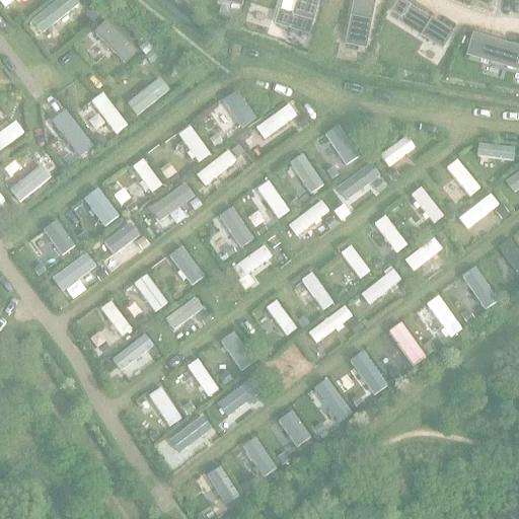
[(41,34),(79,5),(74,0),(58,0),(30,21),(41,34)]
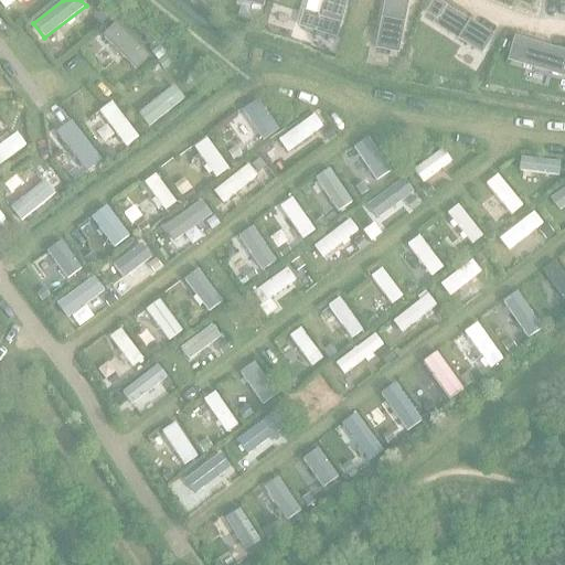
[(306,0),(299,28),(333,38),(344,0),(306,0)]
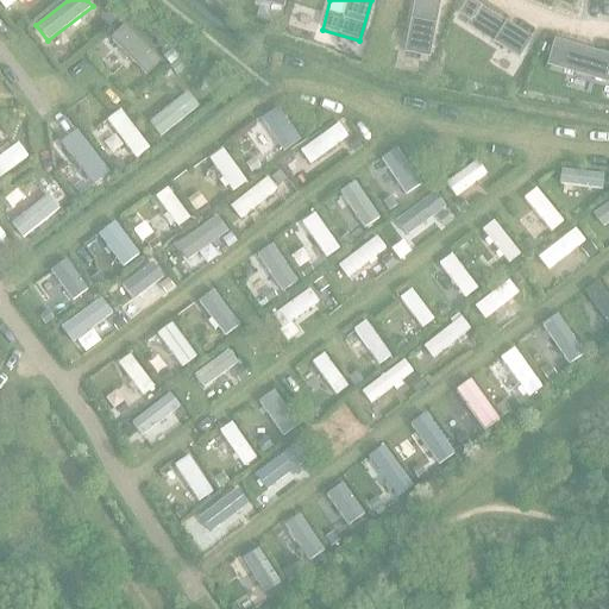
[(415,0),(406,55),(427,60),(437,0),(415,0)]
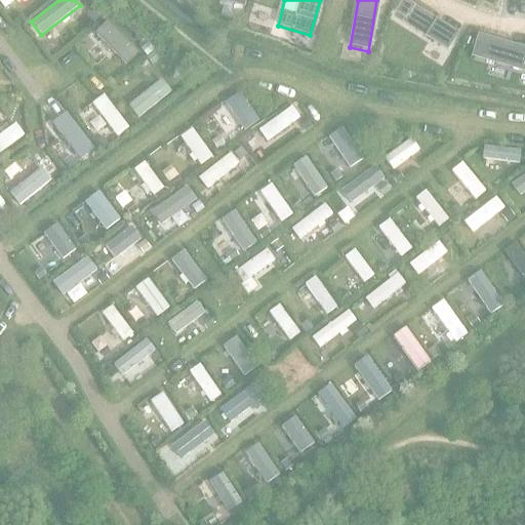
[(403,1),(396,11),(405,17),(402,23),(446,50),(455,34),(403,1)]
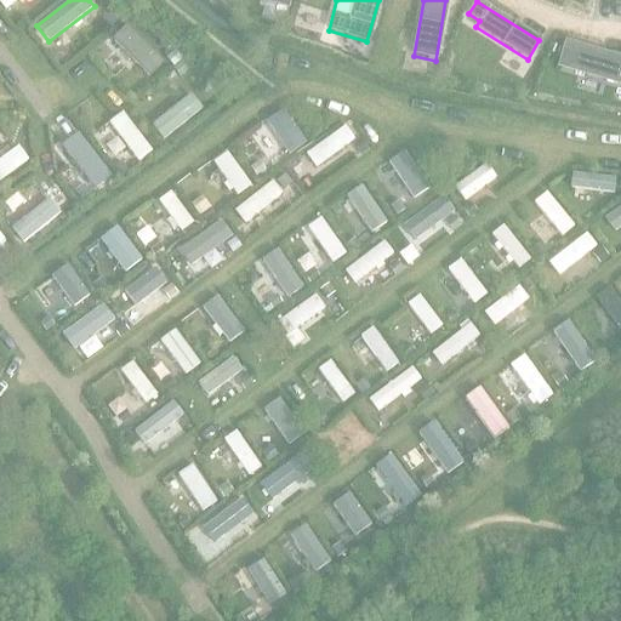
[(164,62),(127,24),(112,40),(148,78),(164,62)]
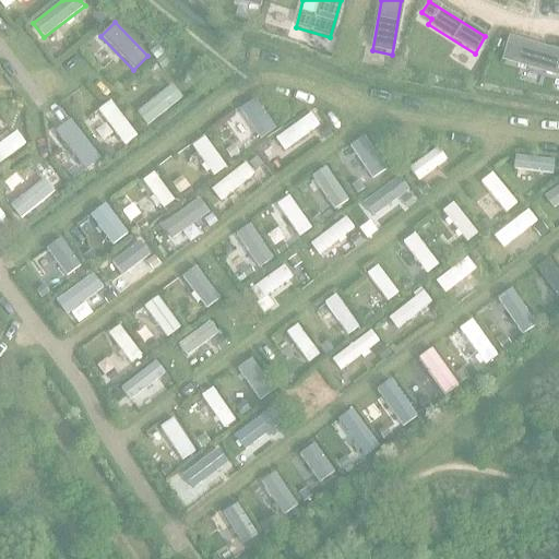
[(558,52),(510,39),(503,59),(556,75),(557,68),(558,68),(558,52)]
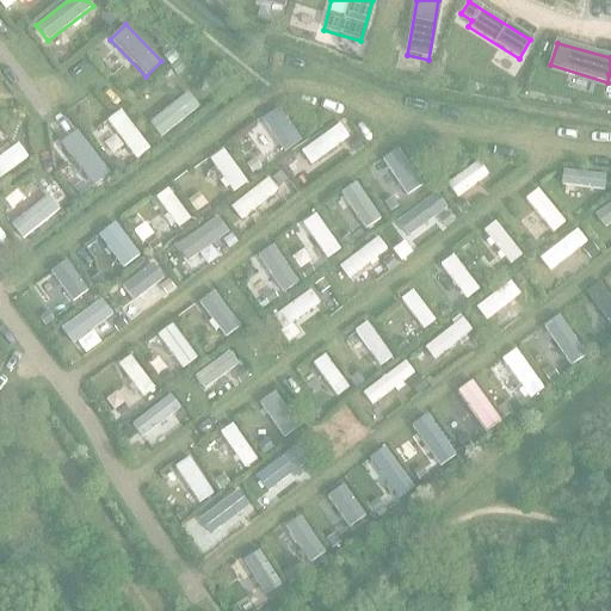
[(187,93),(149,123),(160,137),(198,107),(187,93)]
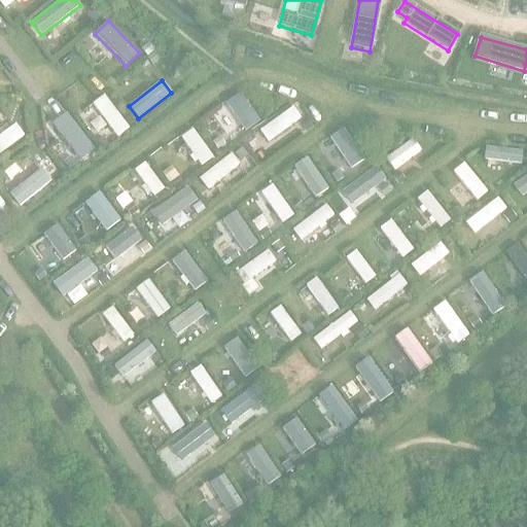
[(259,121),(240,95),(229,102),(247,130),(259,121)]
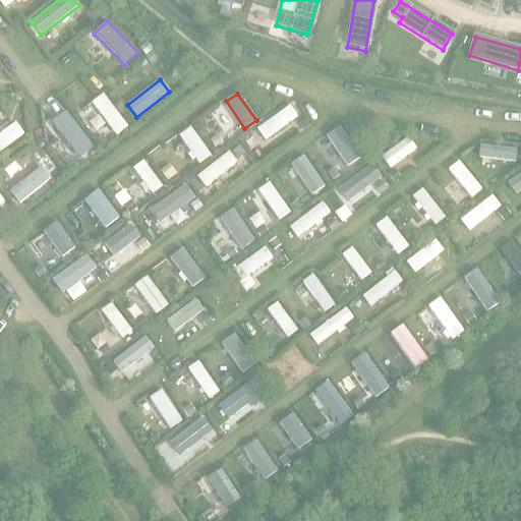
[(127,127),(102,95),(91,103),(116,135),(127,127)]
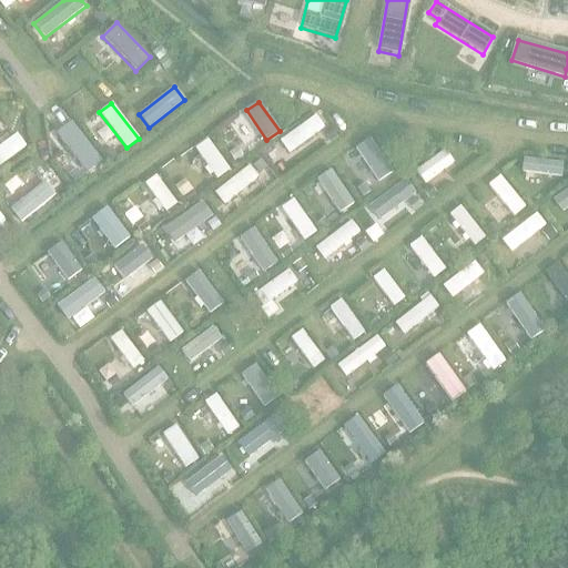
[(288,153),(324,128),(315,115),(280,141),(288,153)]
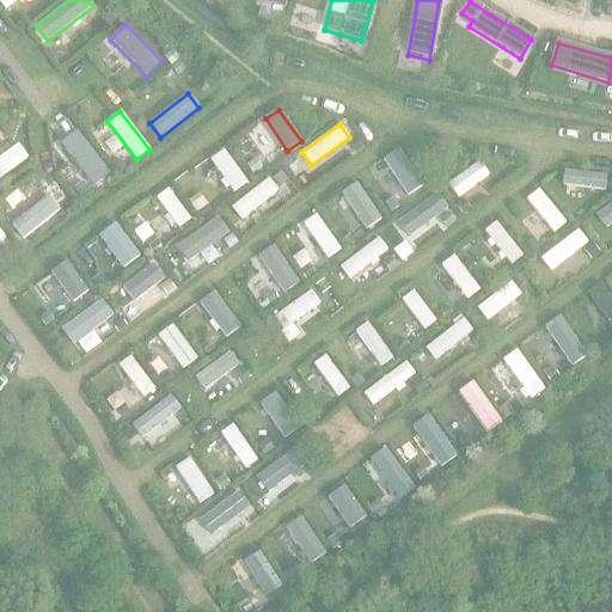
[(67,144),(91,177),(103,169),(79,135),(67,144)]
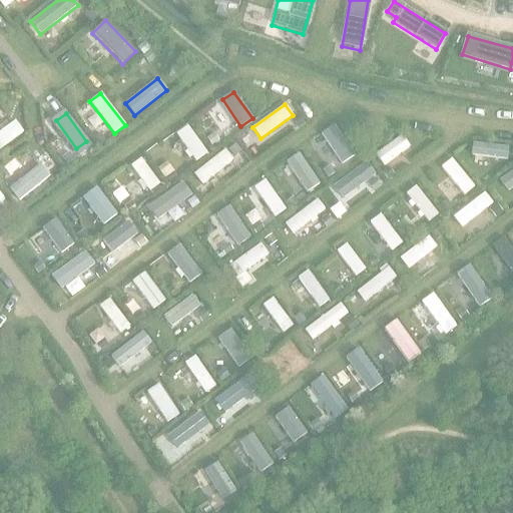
[(0,148),(23,132),(15,121),(0,131),(0,148)]
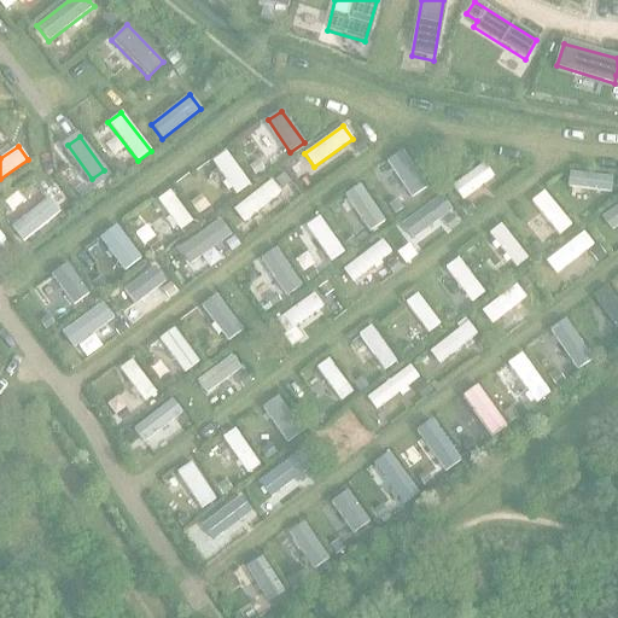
[(249,185),(226,152),(211,162),(235,194),(249,185)]
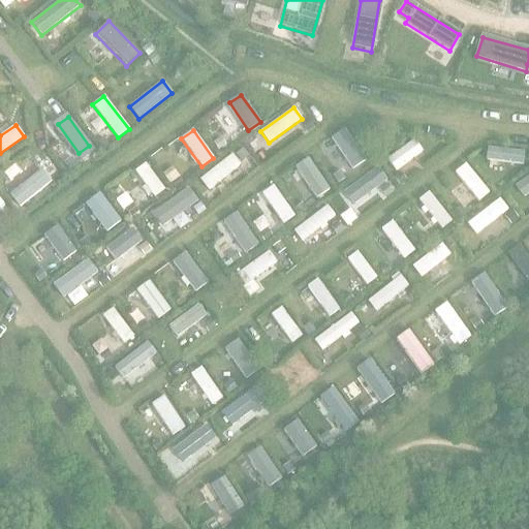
[(367,162),(345,132),(335,139),(355,169),(367,162)]
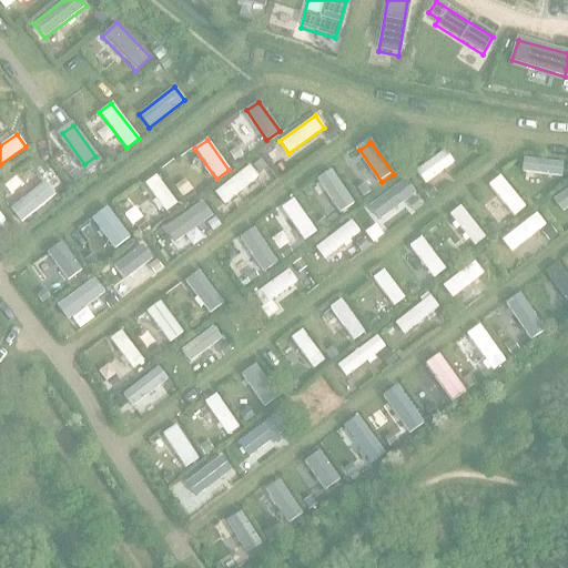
[(445,150),(412,174),(419,184),(453,159),(445,150)]
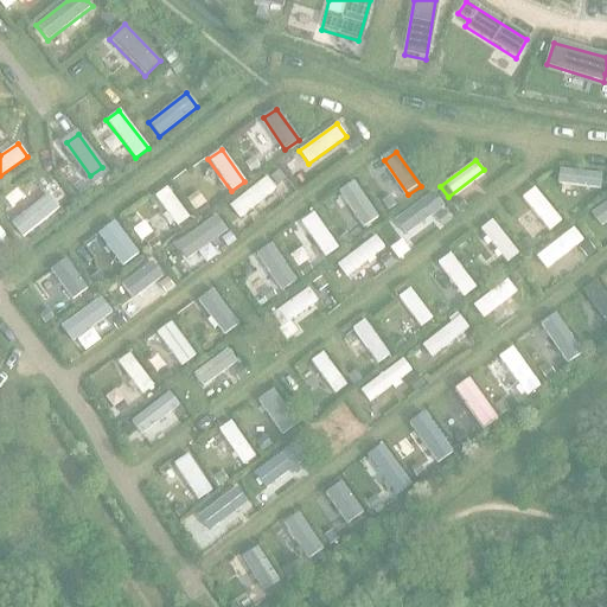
[(596,173),(562,170),(560,183),(594,186),(596,173)]
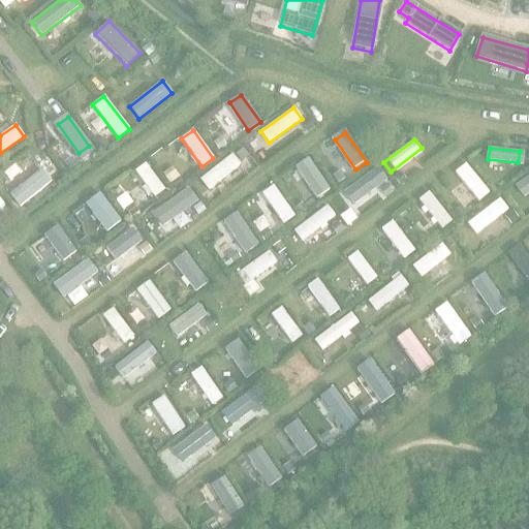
[(208,190),(240,165),(231,155),(199,180),(208,190)]
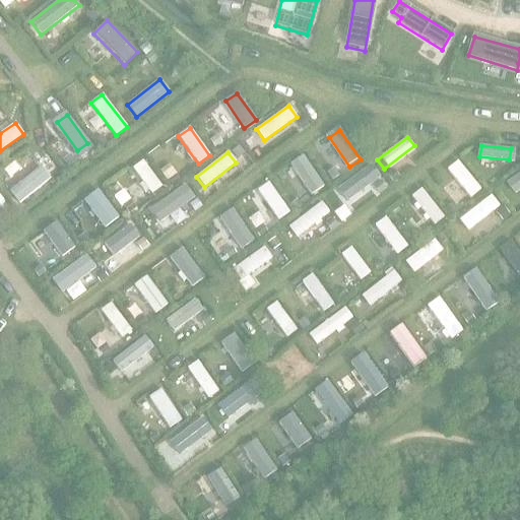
[(323,186),(303,156),(293,163),(305,180),(301,183),(306,190),(310,188),(313,193),(323,186)]
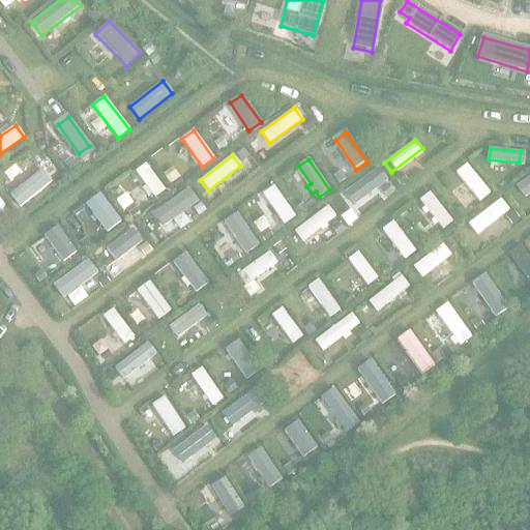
[(165,190),(145,164),(135,172),(146,186),(142,189),(146,196),(150,193),(154,198),(165,190)]
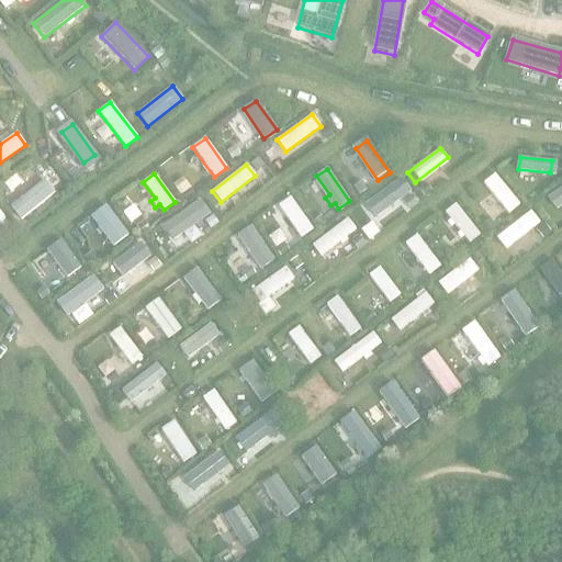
[(519,204),(494,175),(483,183),(508,213),(519,204)]
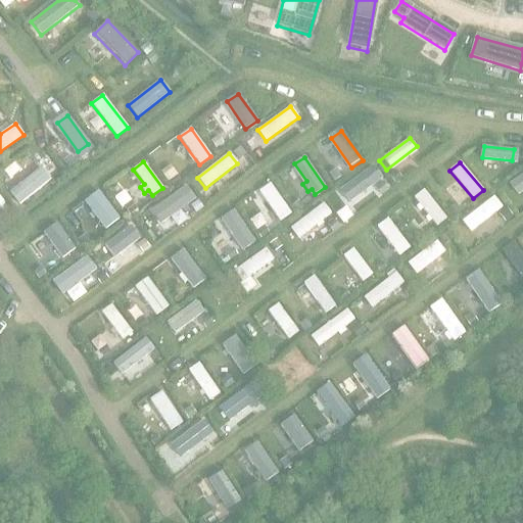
[(380,176),(373,165),(341,190),(348,199),(380,176)]
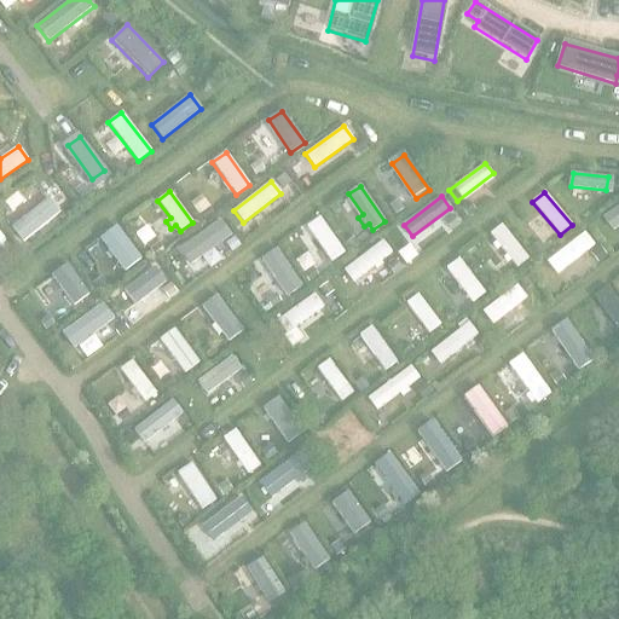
[(23,242),(57,215),(46,202),(25,219),(22,214),(13,221),(17,226),(13,229),(23,242)]
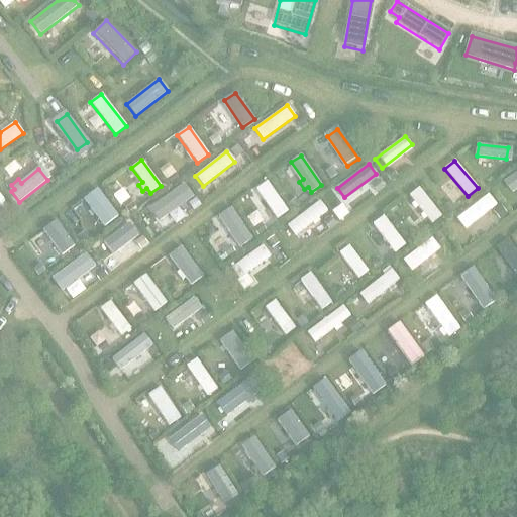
[(516,173),(501,186),(508,195),(516,188),(516,173)]
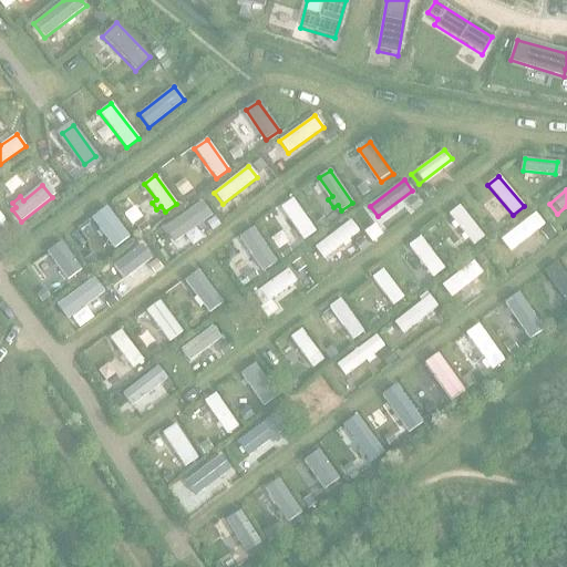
[(316,232),(292,199),(280,207),(303,240),(316,232)]
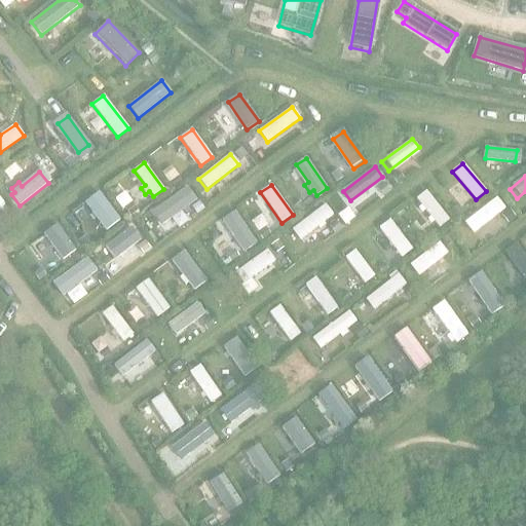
[(448,220),(425,191),(416,198),(439,227),(448,220)]
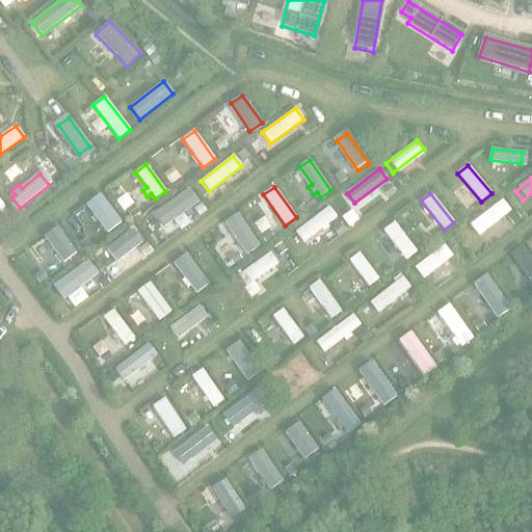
[(180,194),(150,216),(157,227),(178,212),(181,216),(188,210),(185,206),(187,205),(180,194)]
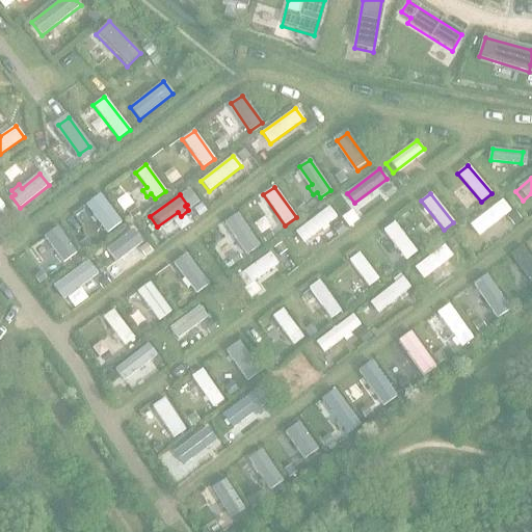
[(121,222),(101,197),(91,205),(111,231),(121,222)]
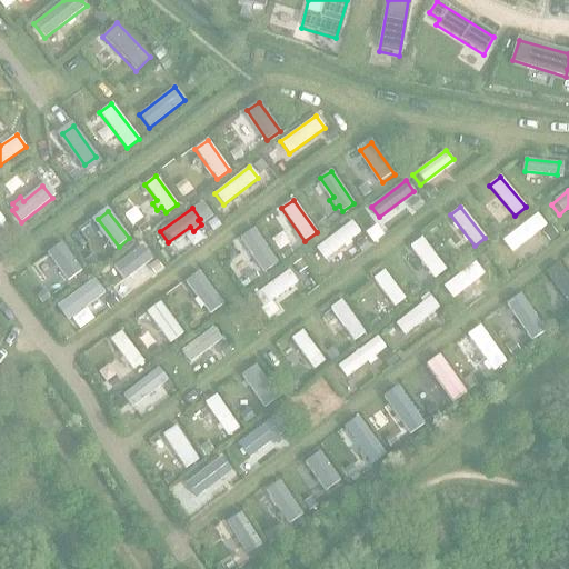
[(546,226),(537,213),(502,241),(511,252),(546,226)]
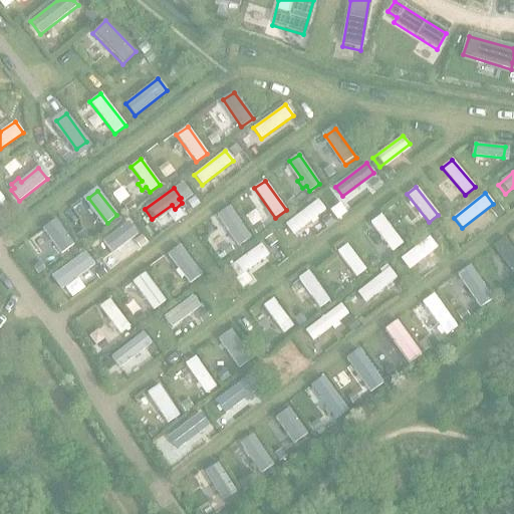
[(317,200),(285,225),(292,235),(324,210),(317,200)]
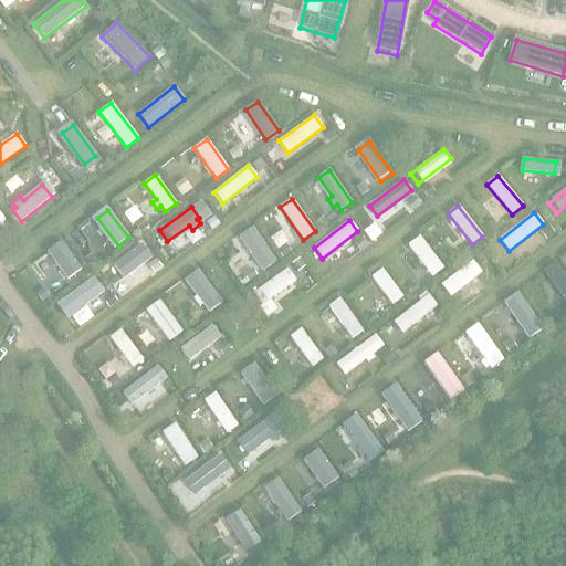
[(275,262),(253,230),(242,238),(253,253),(249,255),(253,262),(257,259),(264,270),(275,262)]
